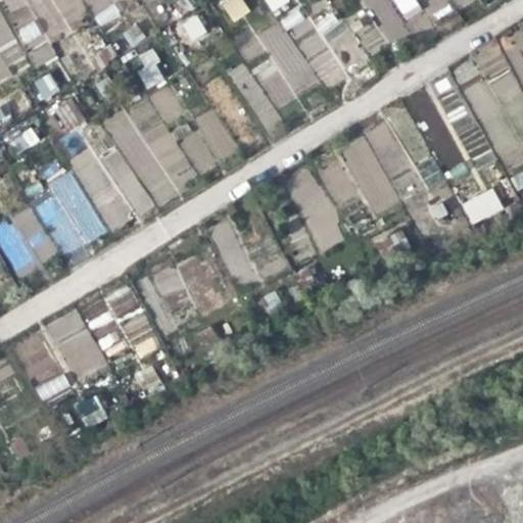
[(21,0),(3,0),(12,20),(28,14),(21,0)]
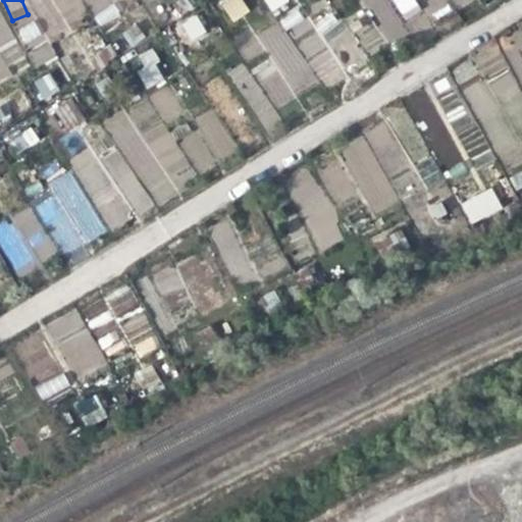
[(113,4),(117,0),(35,0),(48,19),(57,13),(67,28),(92,12),(101,27),(120,14),(113,4)]
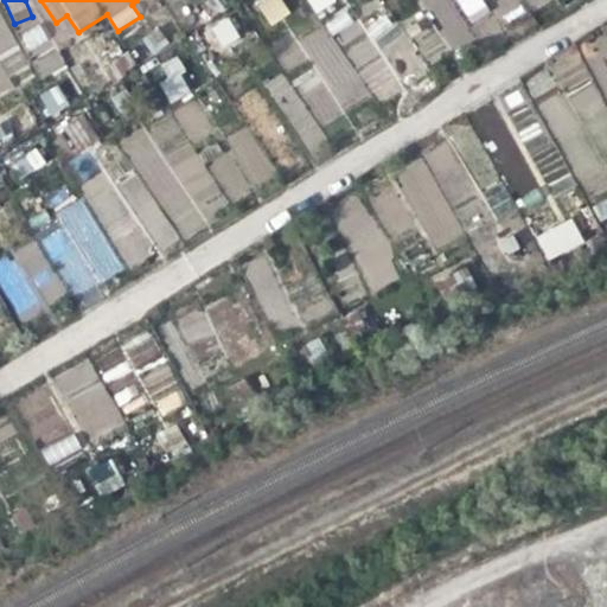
[(269,26),(291,14),(281,0),(261,0),(256,4),(269,26)]
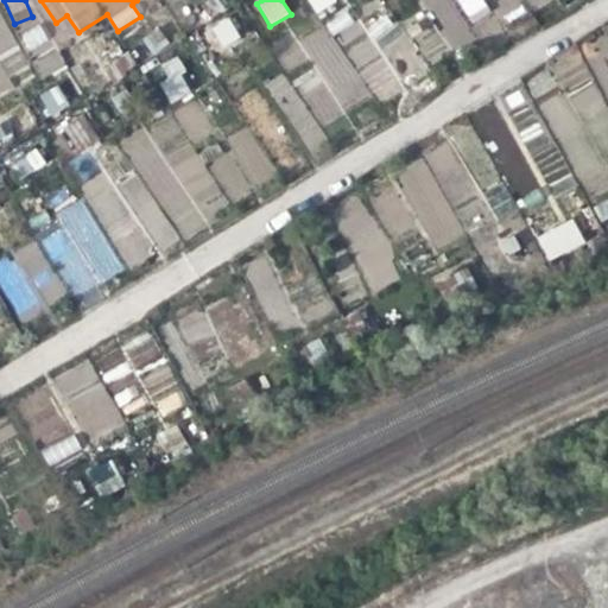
[(358,27),(349,12),(298,38),(337,112),(343,111),(368,97),(340,43),(346,42),(369,87),(366,52),(361,43),(373,42),(391,74),(373,76),(374,88),(381,101),(394,94),(393,80),(411,78),(424,71),(423,59),(430,58),(455,45),(475,43),(451,0),(422,0),(436,25),(406,40),(390,10),(358,27)]
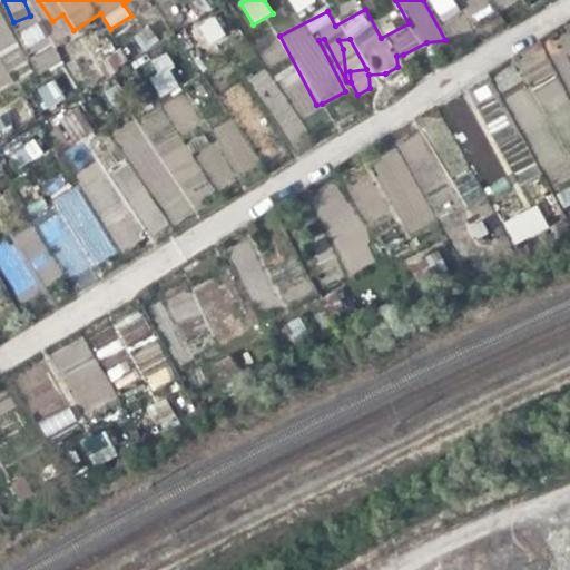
[(318,1),(317,0),(286,0),(293,12),(318,1)]
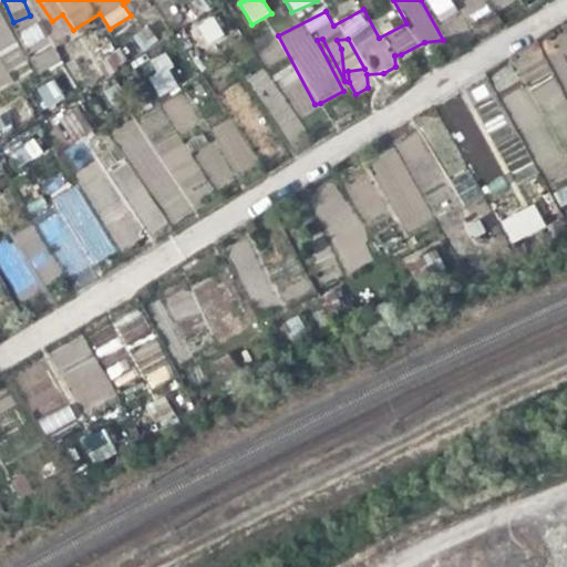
[(426,0),(439,22),(457,12),(451,0),(426,0)]
